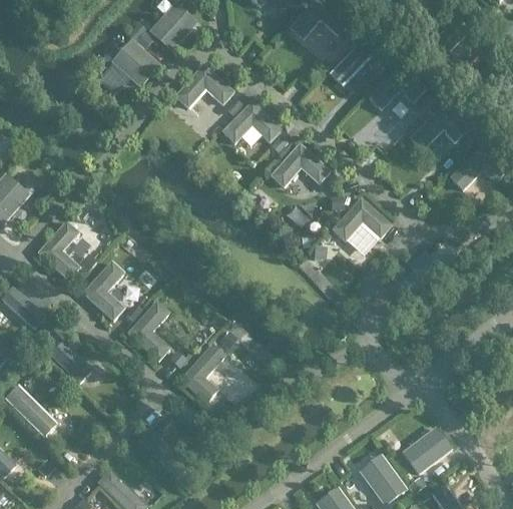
[(313,0),(290,26),(302,38),(320,19),(338,35),(349,21),(325,0),(313,0)]
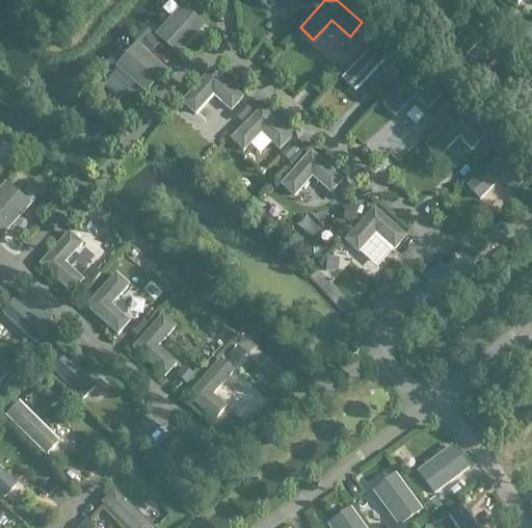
[(182,2),(158,30),(180,49),(204,21),(182,2)]
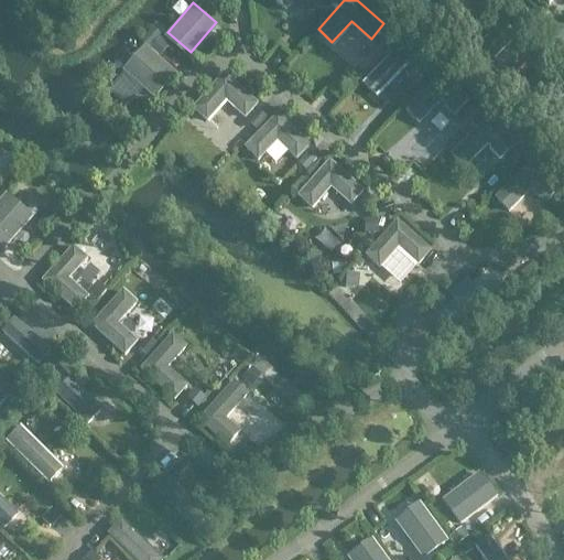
[(160,32),(152,24),(141,36),(149,43),(160,32)]
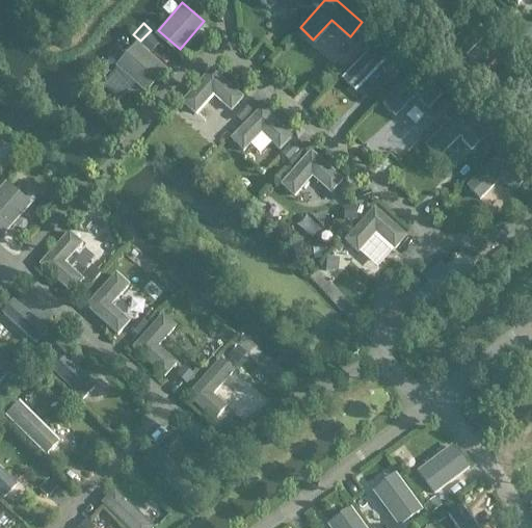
[(159,41),(151,33),(150,32),(140,42),(141,42),(150,50),(159,41)]
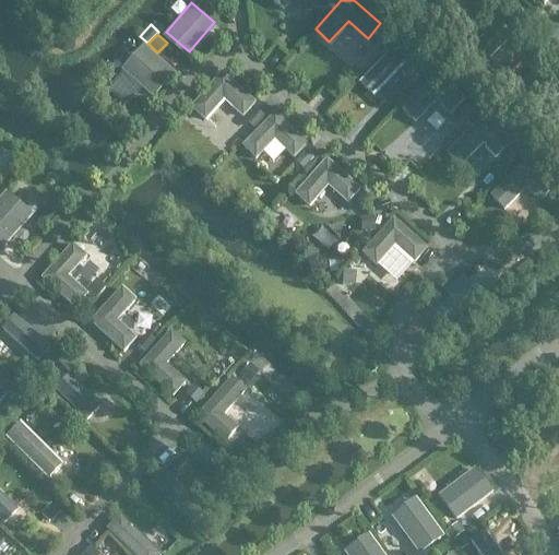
[(381,34),(373,43),(380,49),(389,40),(381,34)]
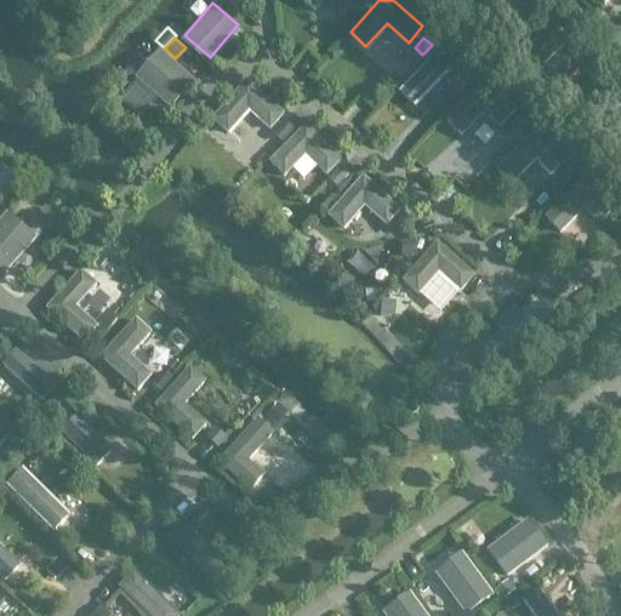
[(508,39),(499,47),(506,55),(516,46),(508,39)]
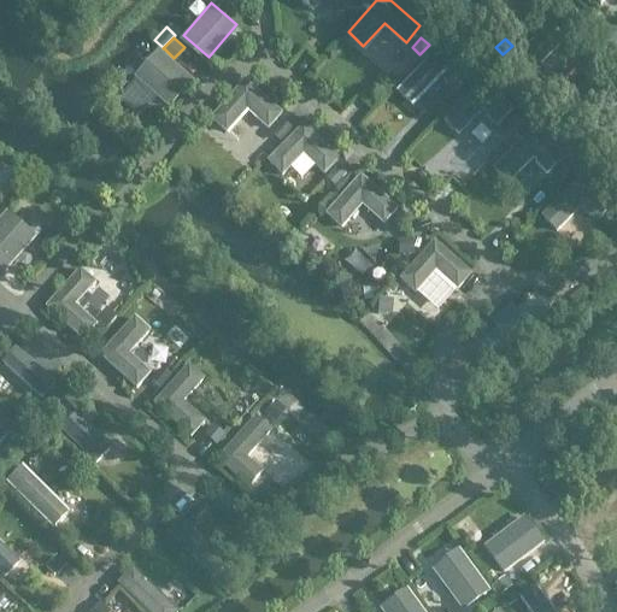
[(197,74),(209,60),(189,45),(177,59),(197,74)]
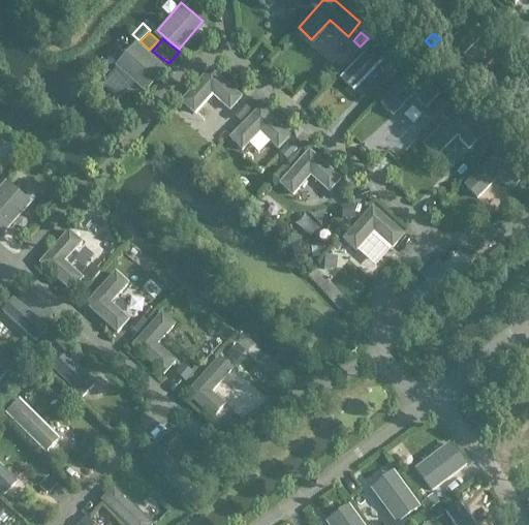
[(164,66),(135,40),(116,61),(145,88),(164,66)]
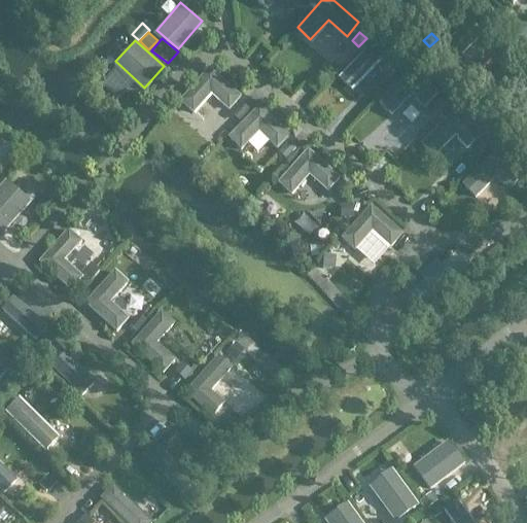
[(370,41),(338,74),(349,86),(382,54),(370,41)]
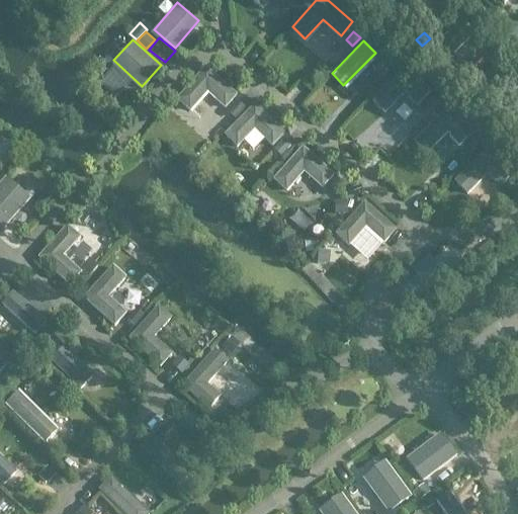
[(371,66),(381,75),(390,66),(379,57),(371,66)]
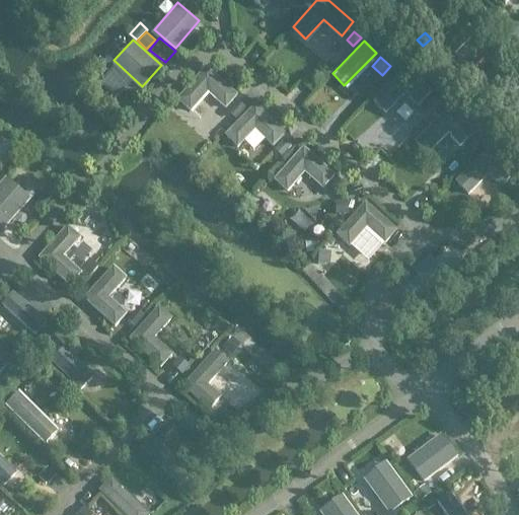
[(207,64),(179,94),(191,105),(208,86),(226,103),(237,92),(207,64)]
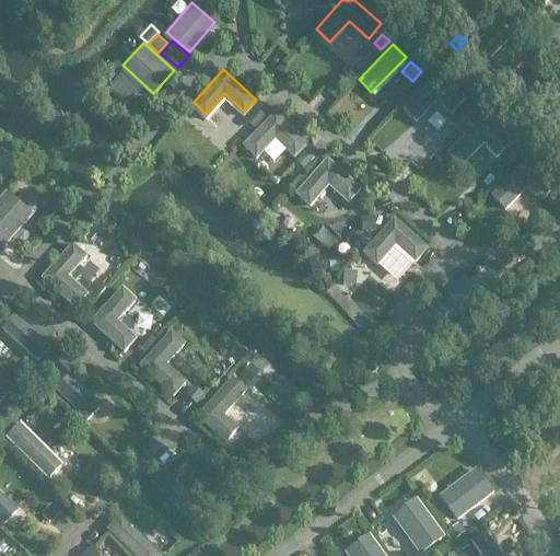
[(458,97),(431,74),(398,111),(410,122),(433,99),(436,102),(435,105),(445,114),(458,97)]
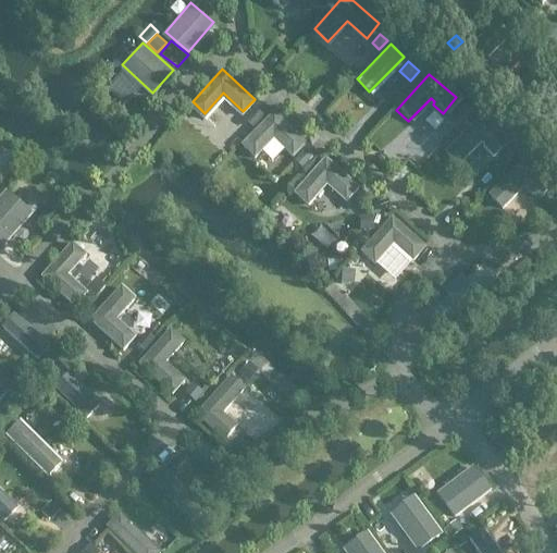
[(500,82),(493,89),(498,95),(506,87),(500,82)]
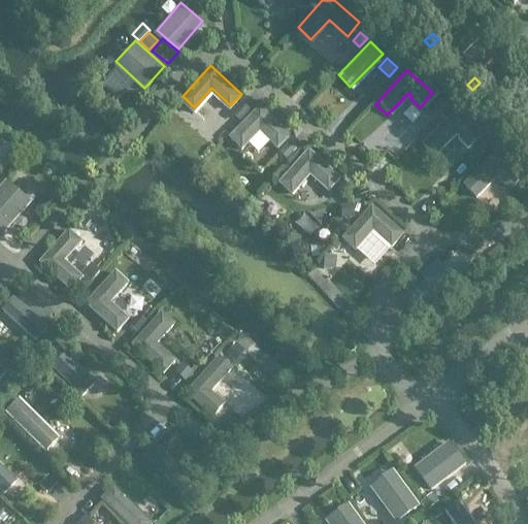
[(442,93),(432,104),(439,112),(451,101),(442,93)]
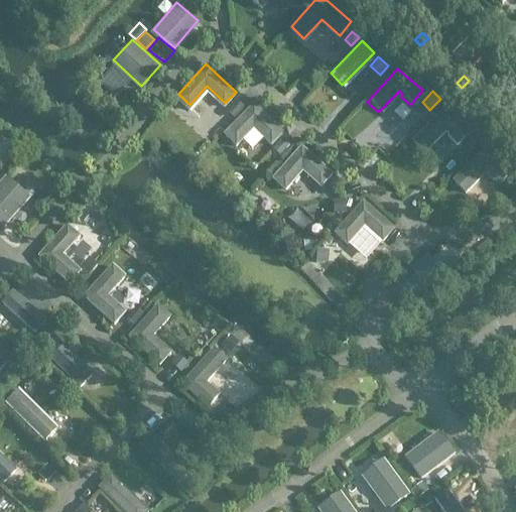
[(245,104),(237,97),(226,108),(234,115),(245,104)]
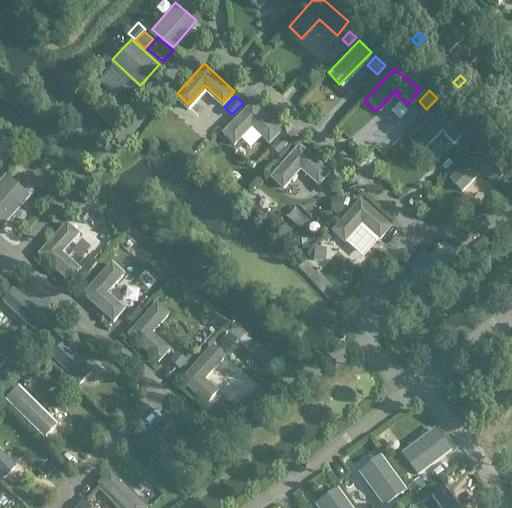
[(252,101),(223,130),(234,141),(252,124),(269,140),(280,129),(252,101)]
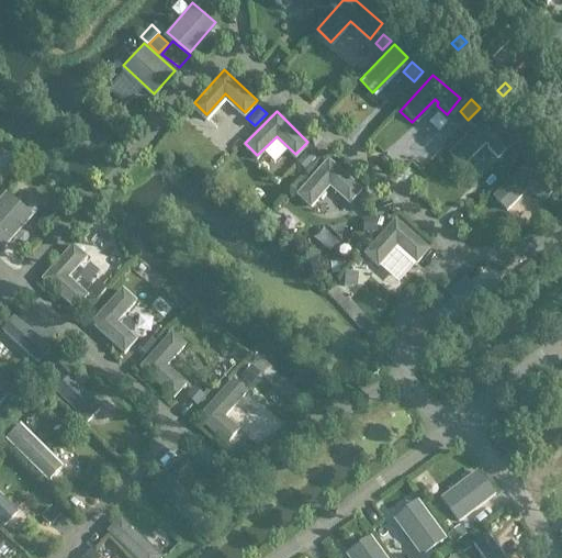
[(484,113),(448,149),(462,165),(485,141),(489,145),(487,146),(498,155),(513,141),(484,113)]
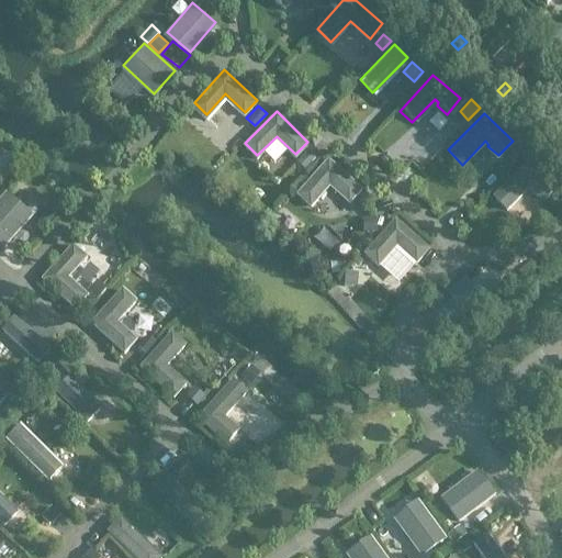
[(519,141),(508,153),(516,162),(528,149),(519,141)]
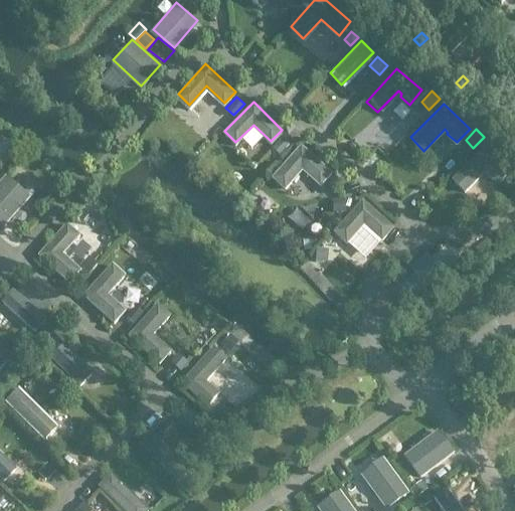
[(514,130),(506,140),(514,148),(514,130)]
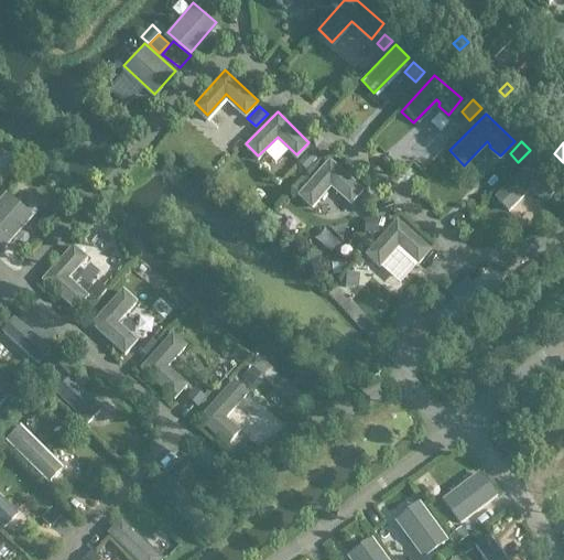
[(317,159),(310,151),(296,164),(304,172),(317,159)]
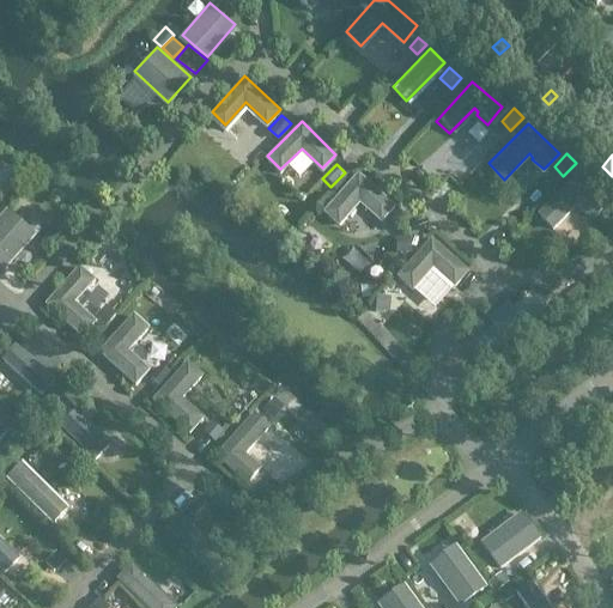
[(394,204),(358,171),(325,207),(339,222),(359,199),(381,218),(394,204)]
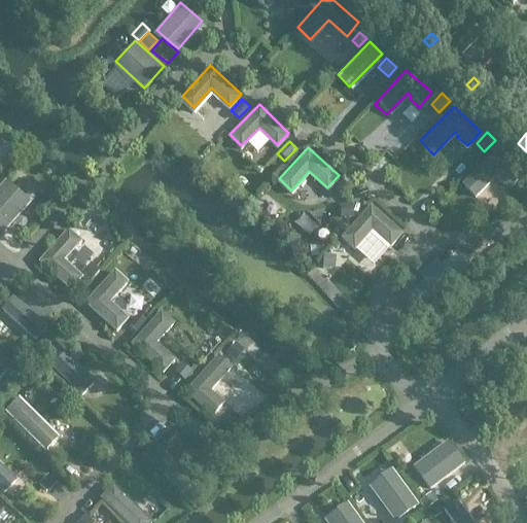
[(473,195),(494,172),(498,175),(497,177),(506,185),(519,172),(493,148),(461,183),(473,195)]
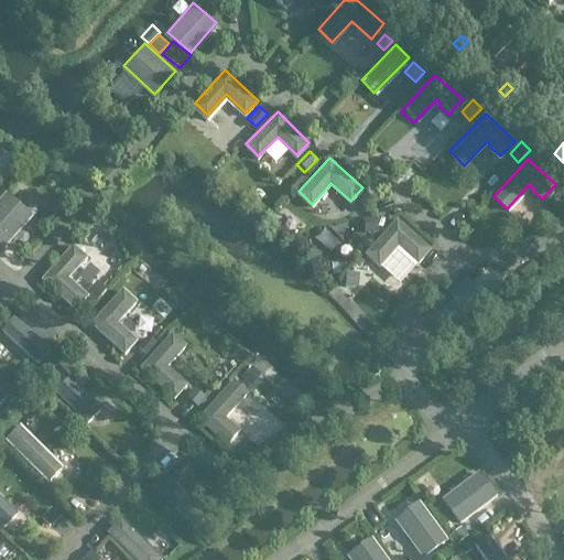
[(30,214),(6,193),(0,198),(0,239),(3,244),(30,214)]
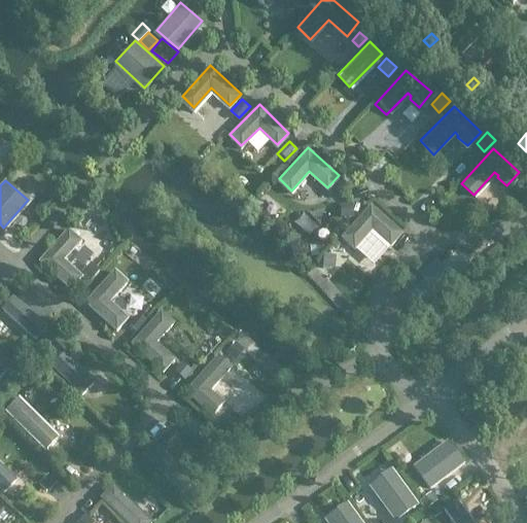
[(42,213),(53,202),(45,195),(35,206),(42,213)]
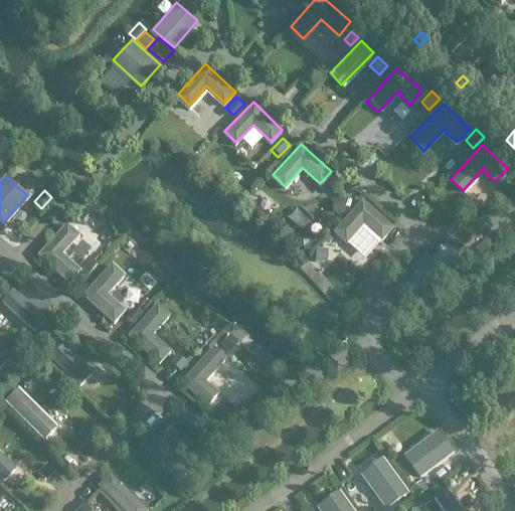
[(333,210),(344,210),(344,196),(333,196),(333,210)]
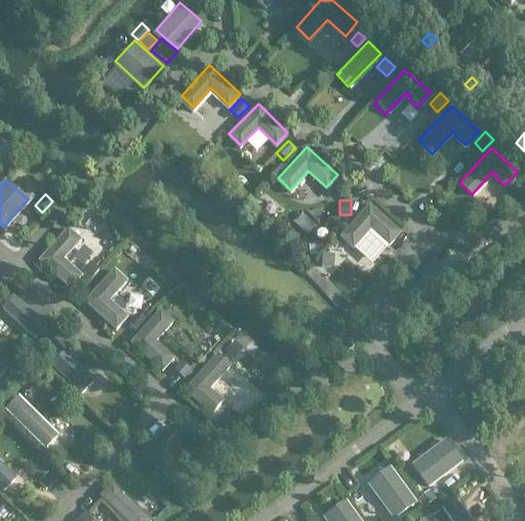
[(370,227),(389,243),(400,231),(369,203),(340,235),(353,246),(370,227)]
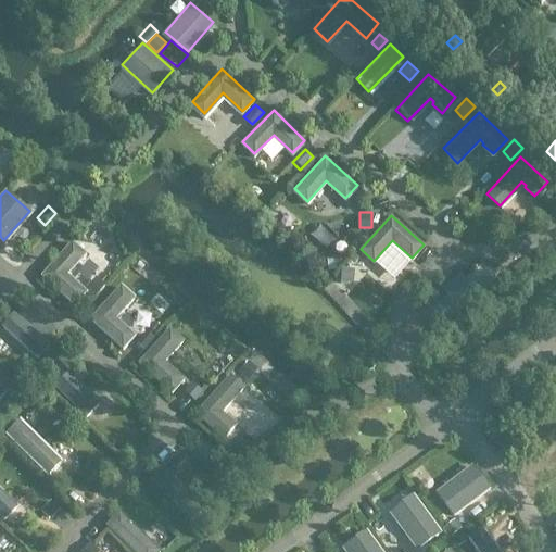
[(71,240),(42,273),(75,301),(87,289),(66,271),(84,251),(71,240)]
